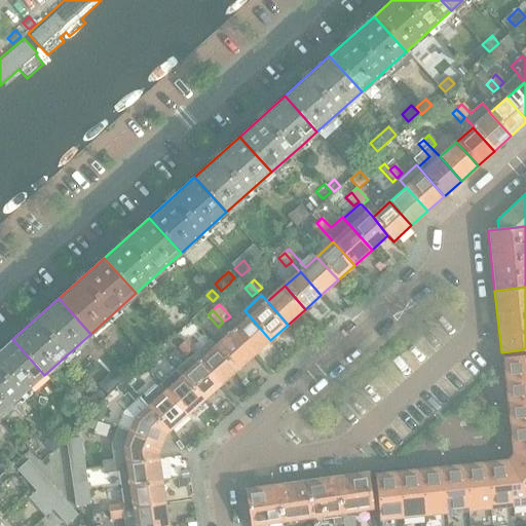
[(270,340),(245,310),(227,326),(232,332),(254,355),(270,340)]
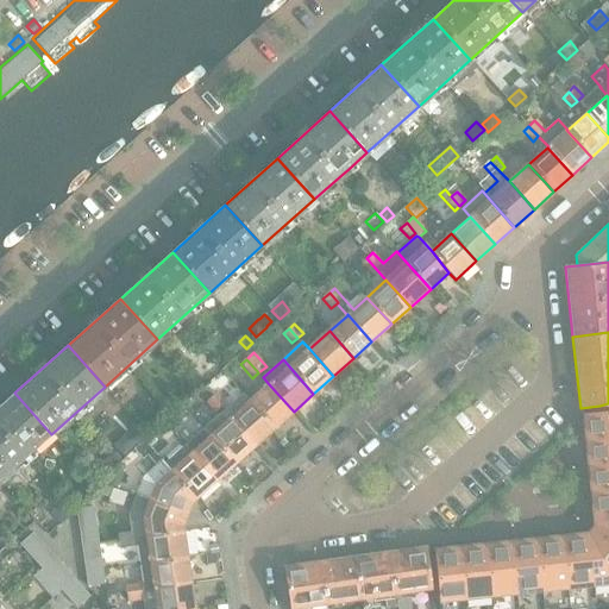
[(269,384),(250,401),(274,428),(294,412),(269,384)]
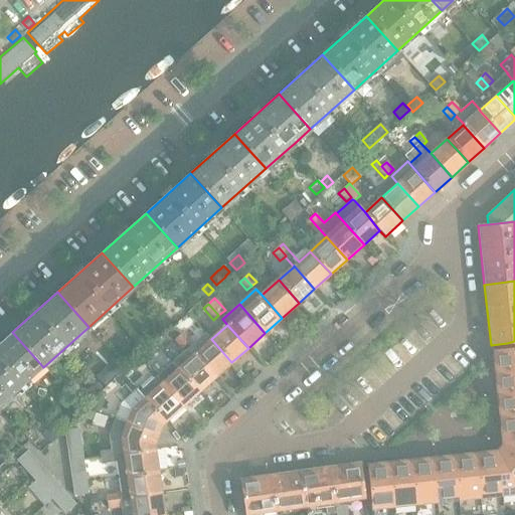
[(0,405),(43,367),(12,332),(0,343),(0,405)]
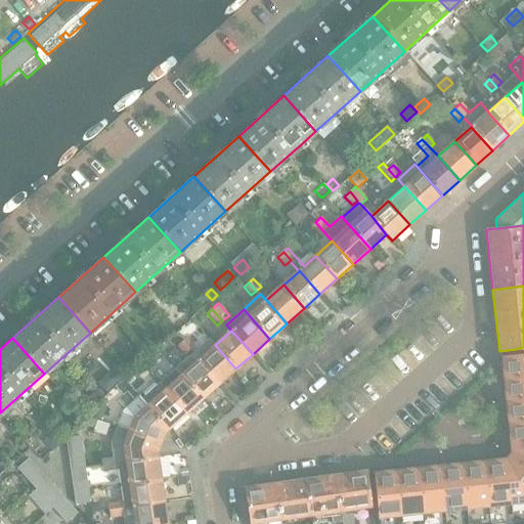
[(193,347),(186,339),(181,343),(188,351),(193,347)]
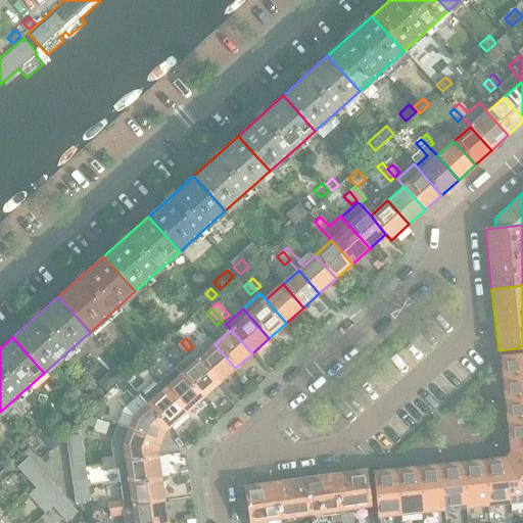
[(235,368),(215,344),(215,345),(208,338),(192,352),(219,383),(235,368)]
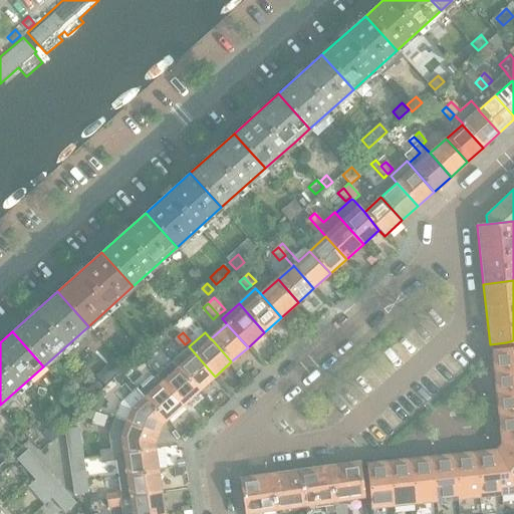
[(185,344),(178,336),(173,340),(180,348),(185,344)]
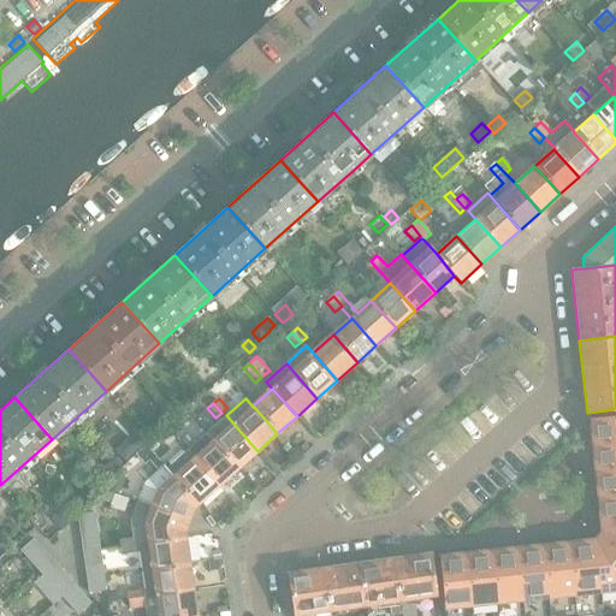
[(258,451),(226,415),(206,434),(237,469),(258,451)]
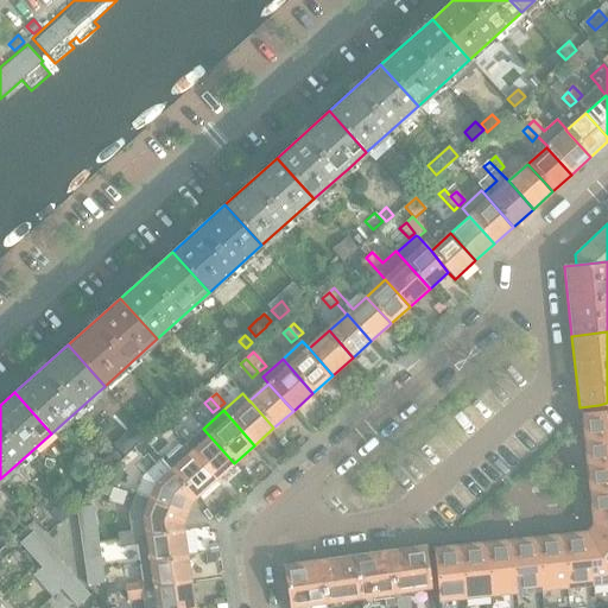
[(607,410),(581,413),(584,439),(607,436),(607,410)]
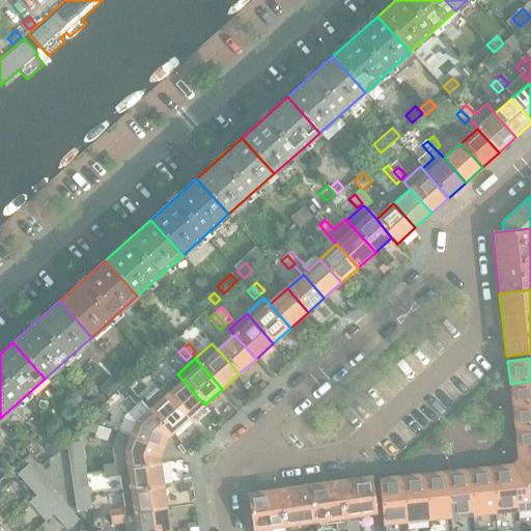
[(162,382),(155,373),(149,378),(158,386),(162,382)]
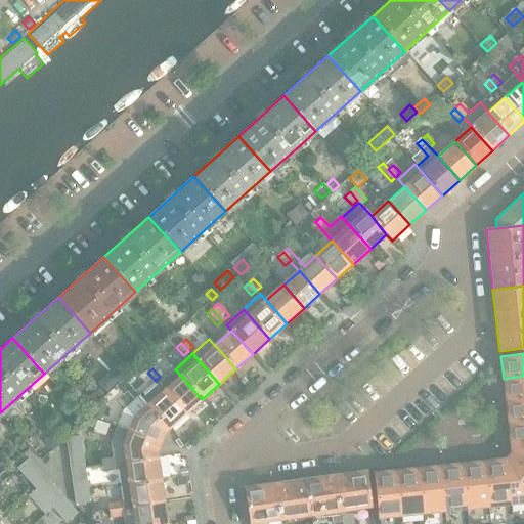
[(202,399),(175,369),(159,384),(185,413),(202,399)]
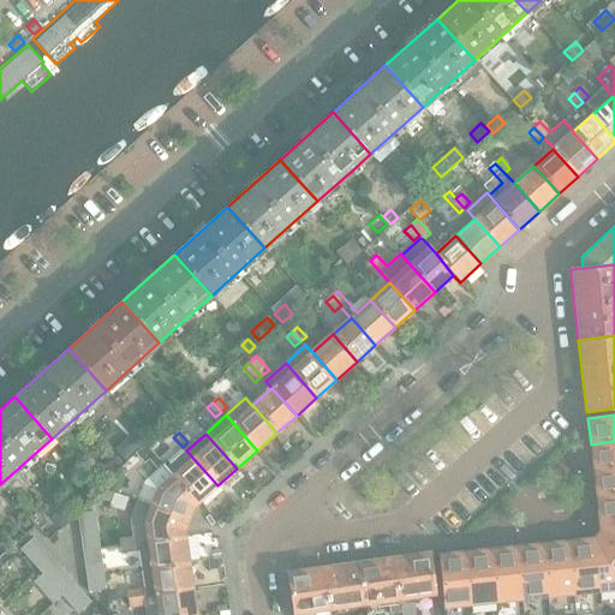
[(183,447),(173,437),(167,443),(177,453),(183,447)]
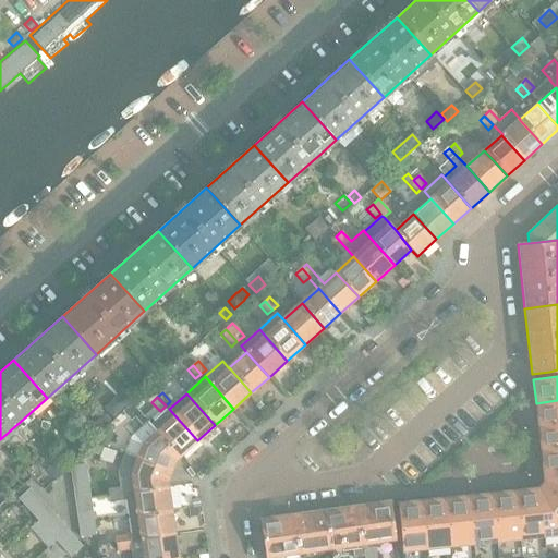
[(557,400),(536,403),(538,426),(557,424),(557,400)]
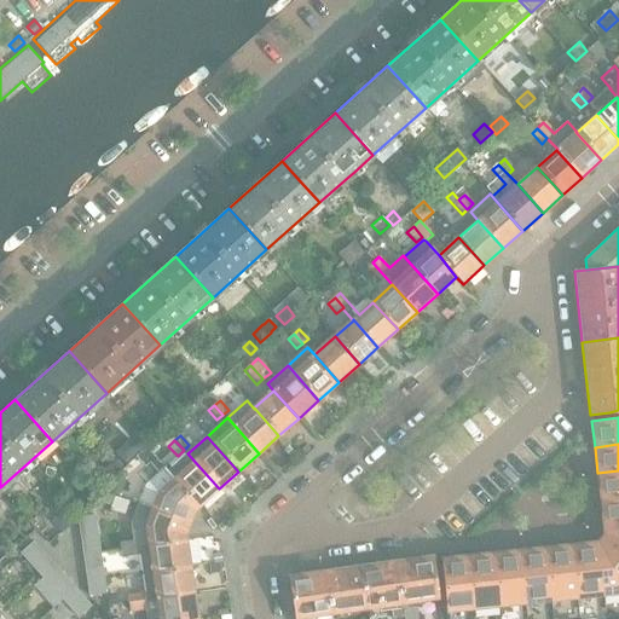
[(200,507),(168,472),(156,457),(155,458),(146,450),(133,461),(140,470),(149,463),(157,473),(145,485),(138,503),(190,524),(195,510),(200,507)]
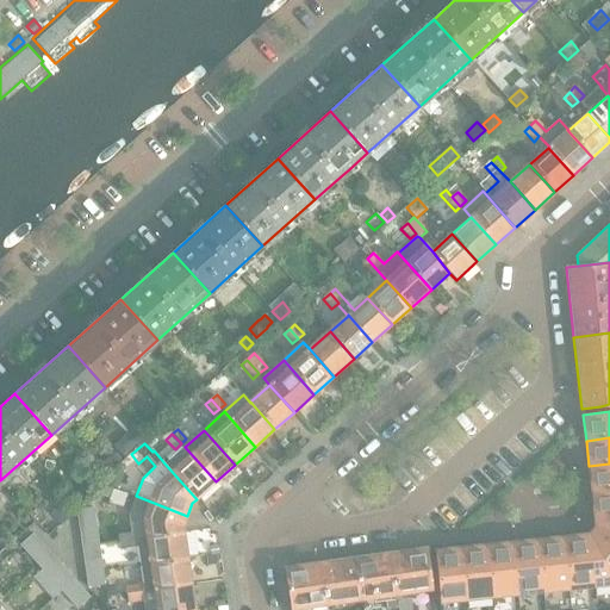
[(216,481),(185,447),(166,465),(197,499),(216,481)]
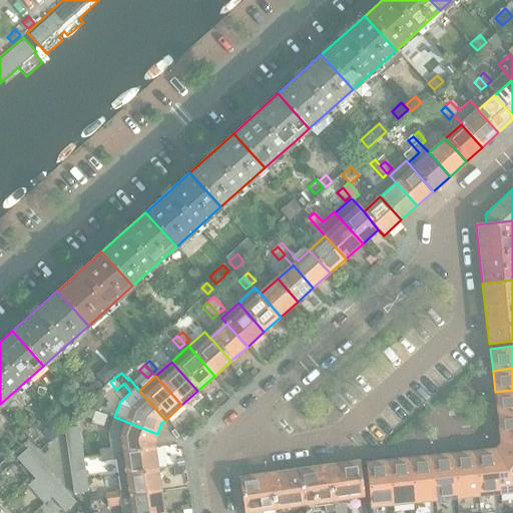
[(93,396),(100,389),(93,382),(86,389),(93,396)]
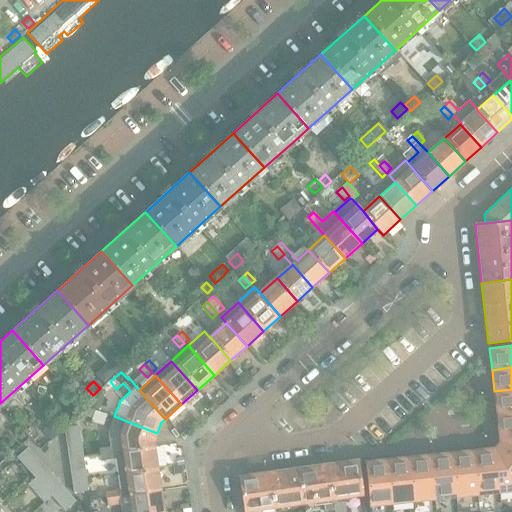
[(511,389),(494,391),(496,413),(511,411),(511,389)]
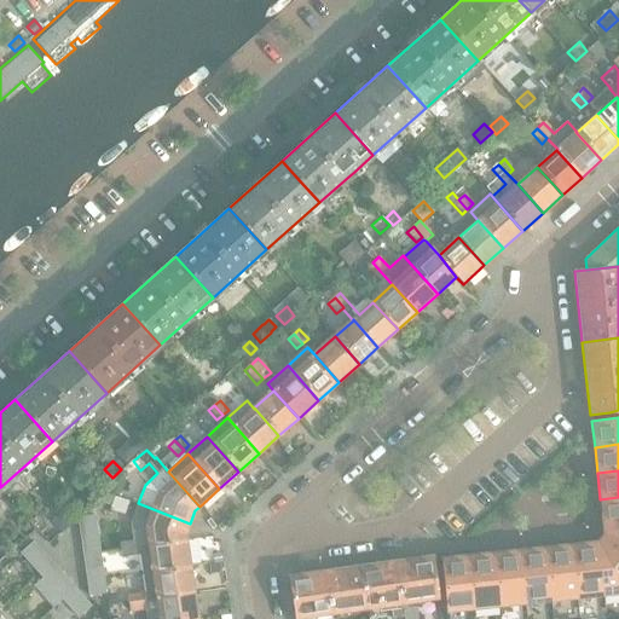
[(80,514),(91,503),(82,495),(71,504),(80,514)]
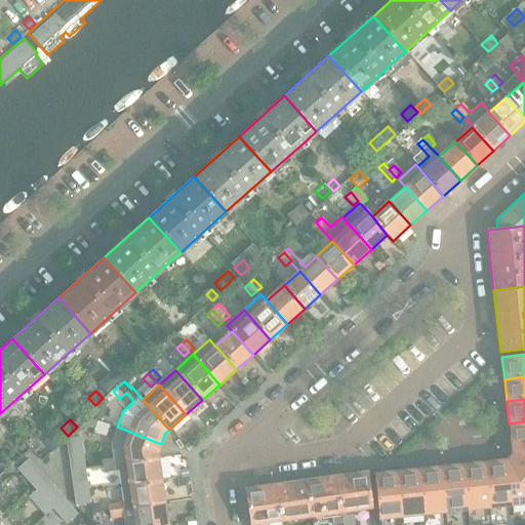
[(524,421),(509,423),(511,445),(524,444),(524,421)]
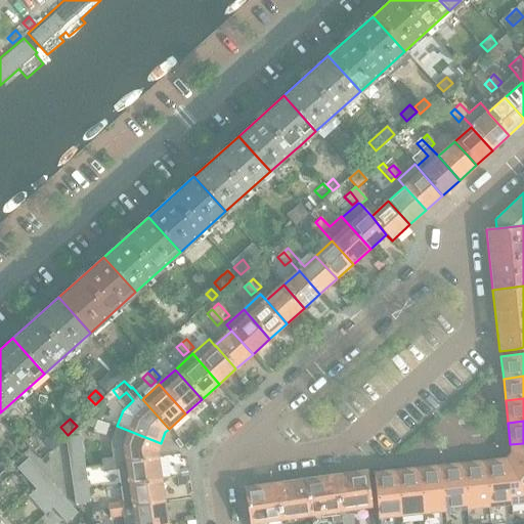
[(157,452),(161,443),(117,426),(110,443),(112,457),(101,460),(101,465),(158,457),(157,452)]
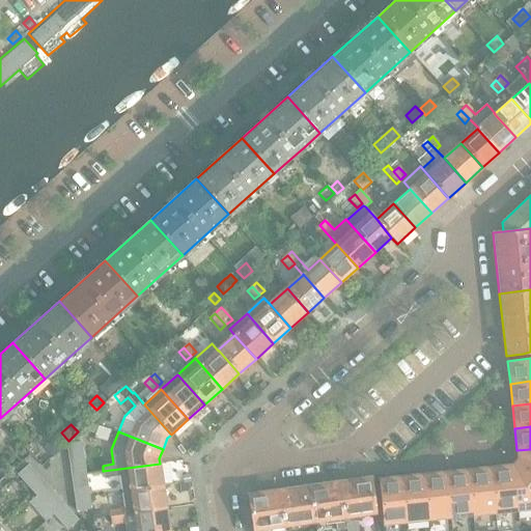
[(90,448),(89,435),(80,436),(81,442),(82,449),(90,448)]
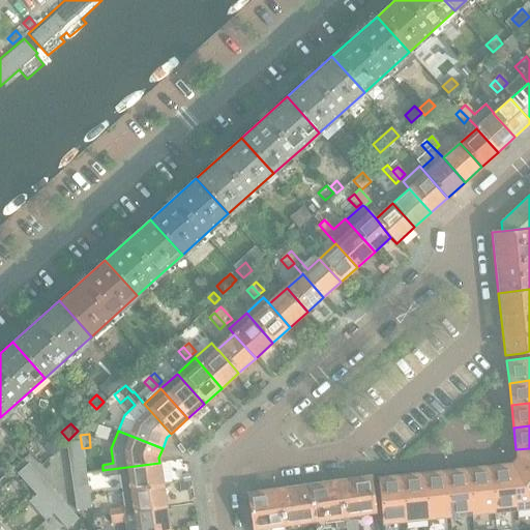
[(52,458),(64,446),(56,438),(45,448),(52,458)]
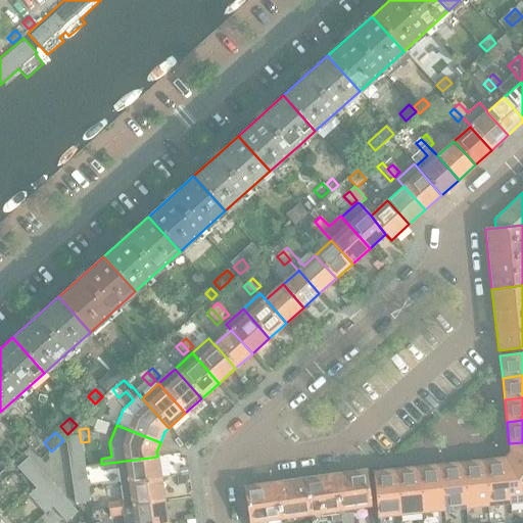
[(81,442),(80,435),(65,437),(66,444),(81,442)]
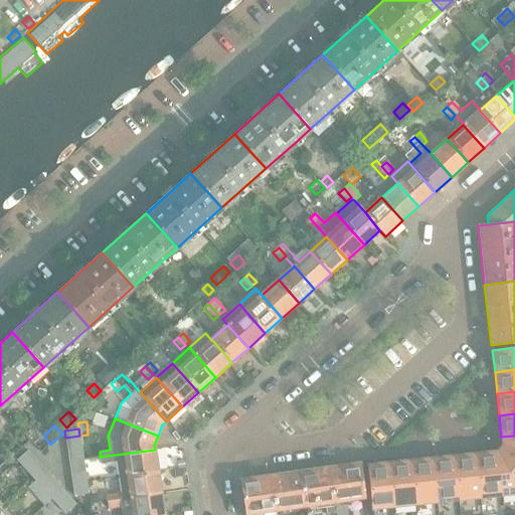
[(80,442),(79,436),(65,438),(66,444),(80,442)]
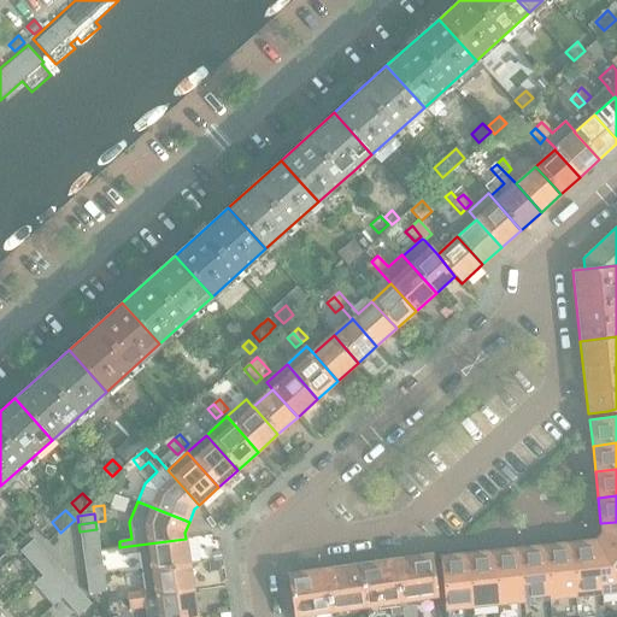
[(616,522),(600,523),(601,533),(616,545),(616,522)]
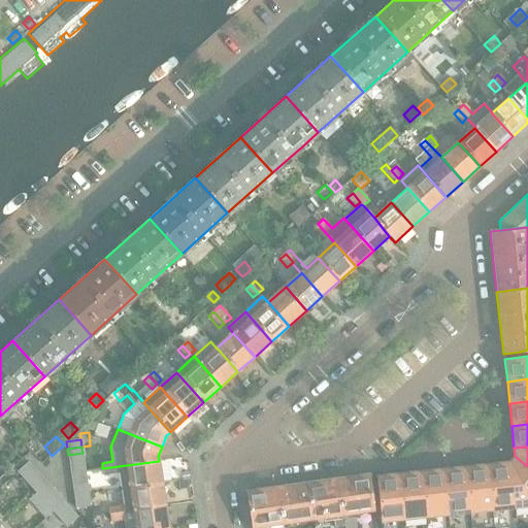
[(46,457),(37,448),(30,455),(38,464),(46,457)]
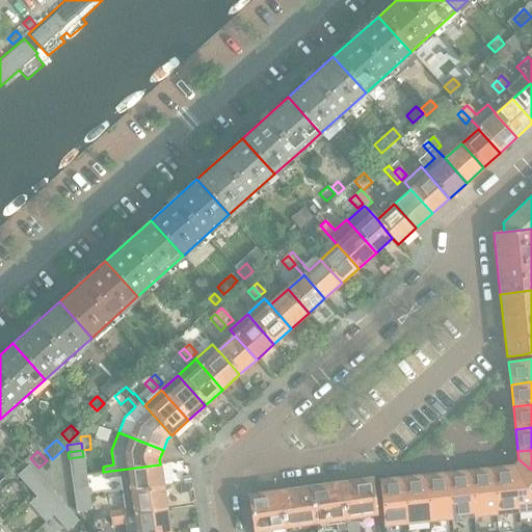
[(84,463),(83,458),(83,456),(69,458),(70,466),(84,463)]
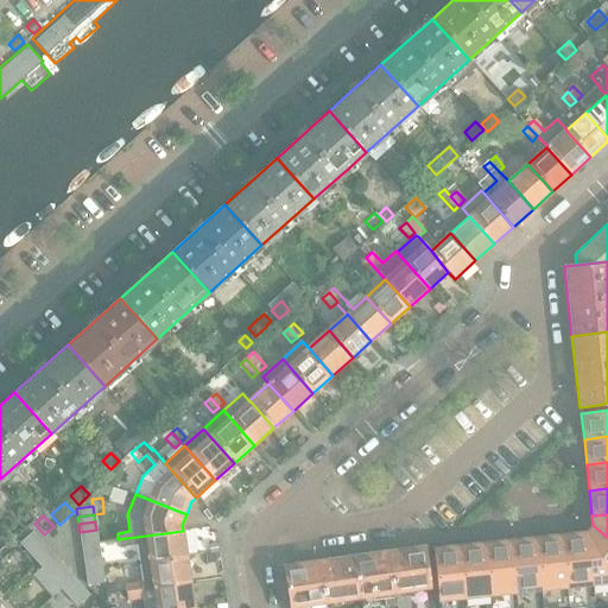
[(587,533),(591,586),(607,583),(607,537),(593,525),(587,533)]
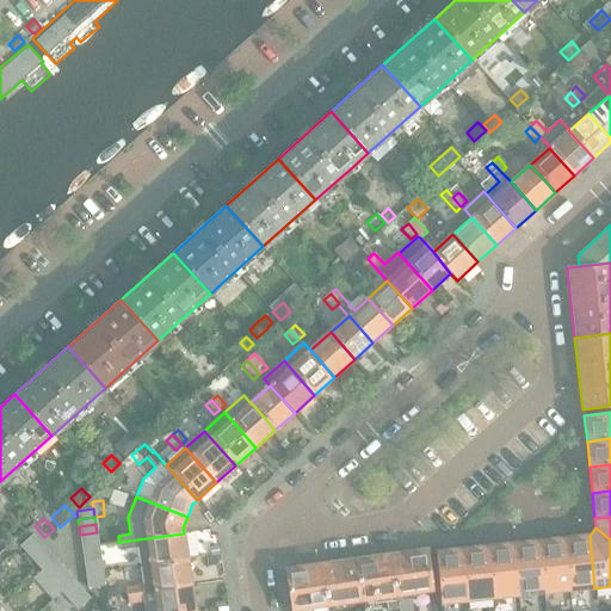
[(98,539),(97,532),(80,535),(81,542),(98,539)]
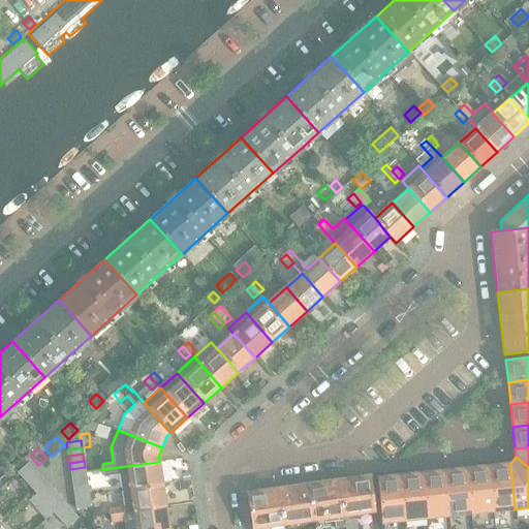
[(162,484),(159,462),(102,469),(103,476),(119,474),(121,490),(162,484)]
